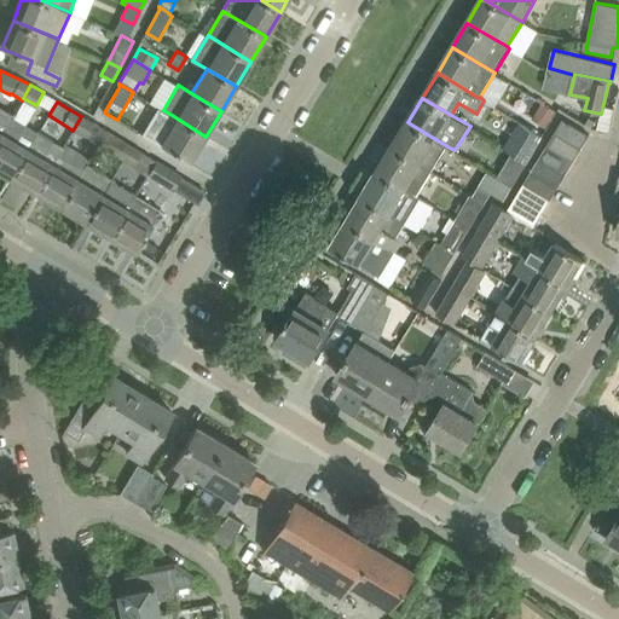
[(543,102),(533,117),(548,126),(557,110),(543,102)]
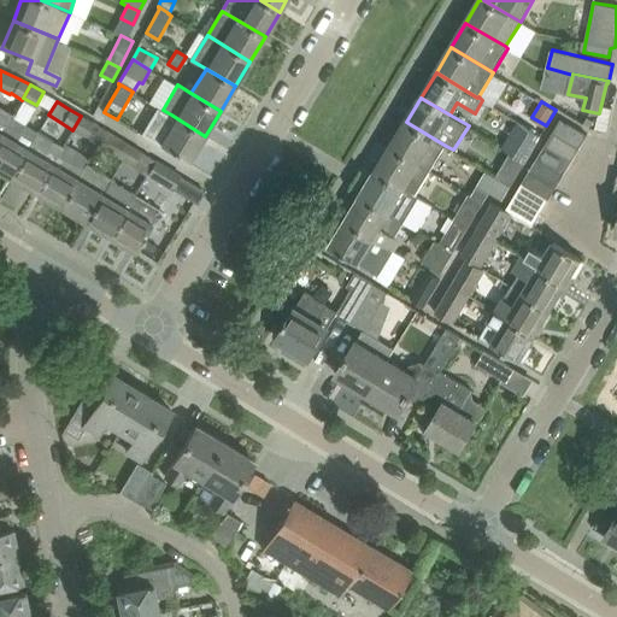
[(191,162),(205,136),(171,115),(156,140),(191,162)]
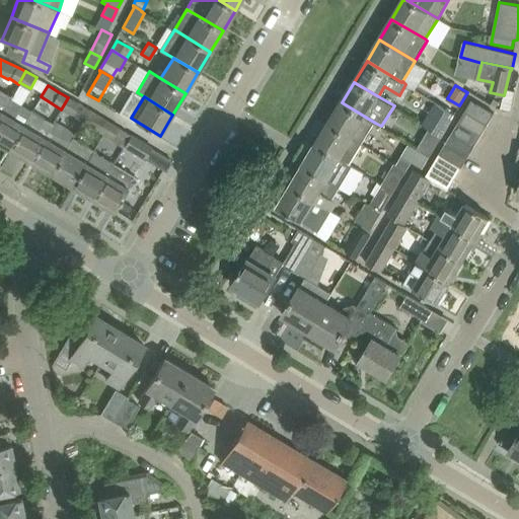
[(61,109),(82,122),(89,109),(68,97),(61,109)]
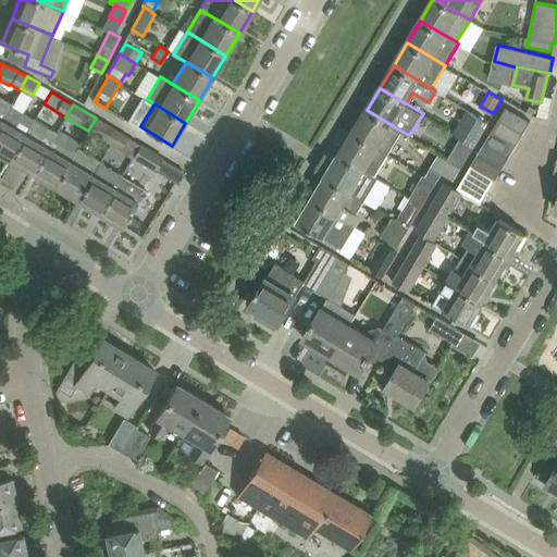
[(2,122),(0,124),(0,153),(10,160),(34,119),(12,106),(2,122)]
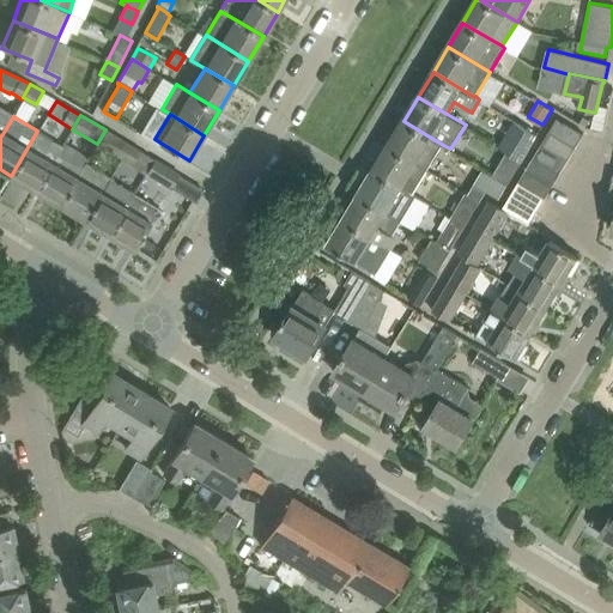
[(550,131),(576,147),(584,134),(558,117),(550,131)]
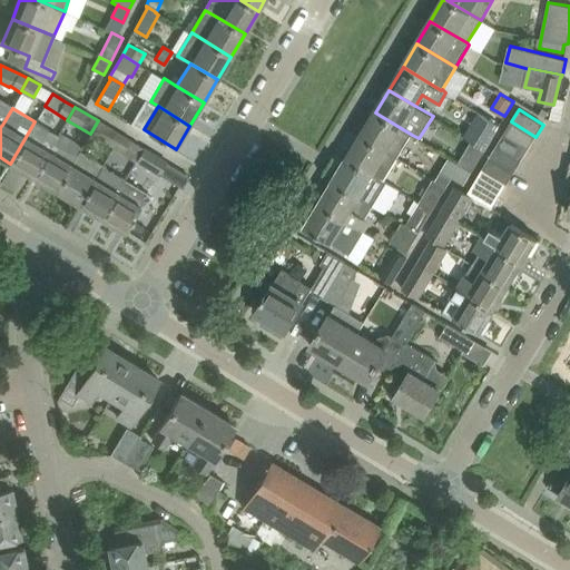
[(375,112),(362,136),(397,157),(412,135),(375,112)]
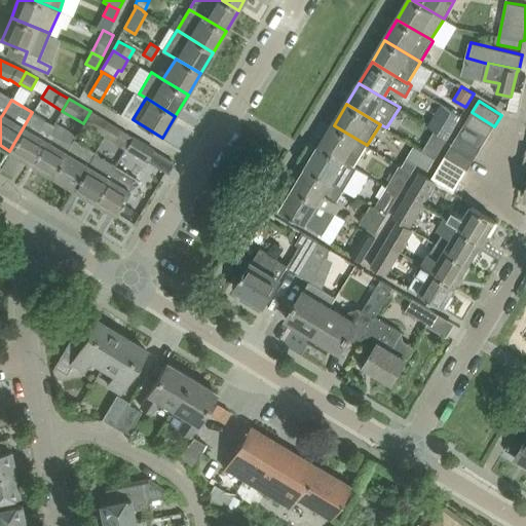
[(428,125),(436,129),(437,129),(449,137),(461,116),(449,108),(441,104),(428,125)]
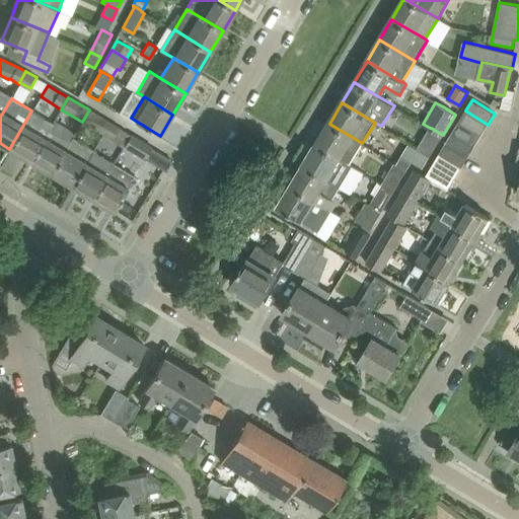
[(82,122),(103,135),(110,123),(89,109),(82,122)]
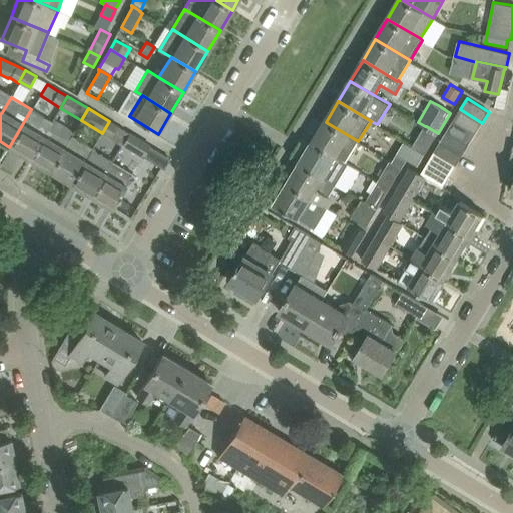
[(31,109),(9,147),(30,159),(43,136),(52,122),(31,109)]
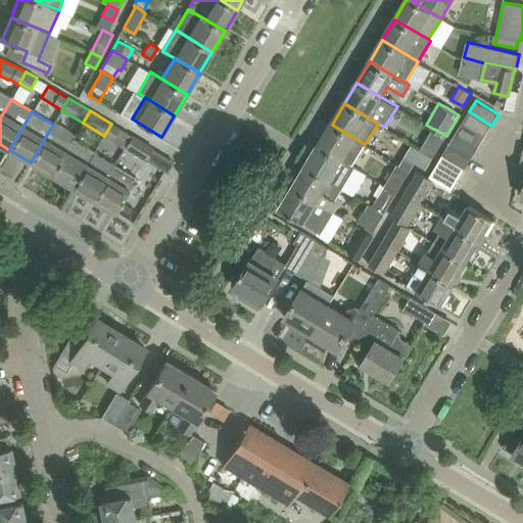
[(462,123),(484,137),(491,126),(469,111),(462,123)]
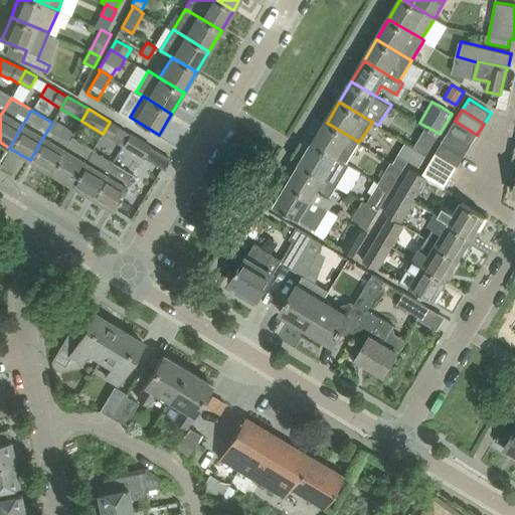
[(449,132),(471,145),(477,135),(455,121),(449,132)]
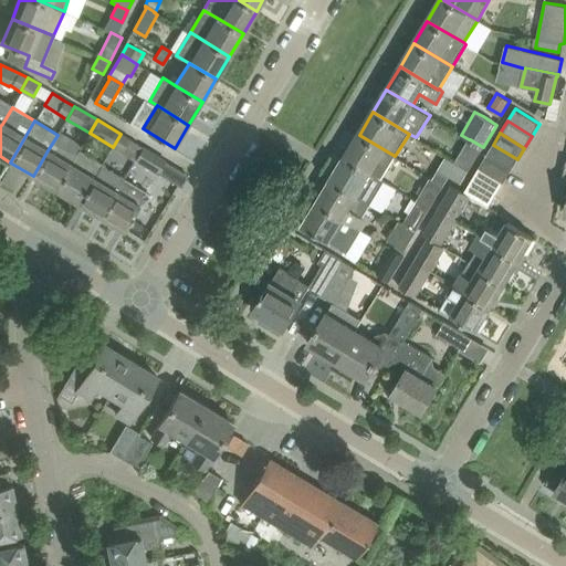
[(121,134),(113,147),(123,153),(130,140),(121,134)]
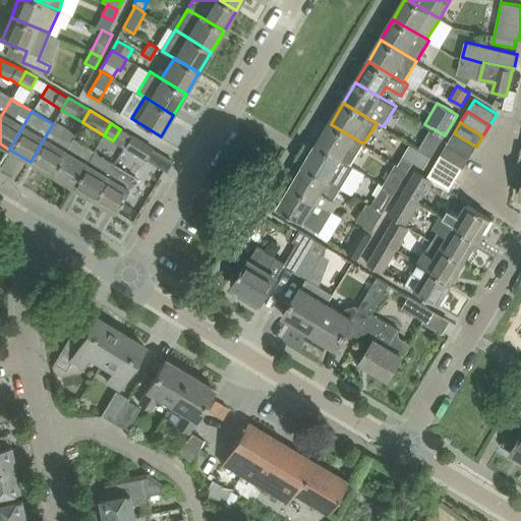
[(331,124),(317,145),(351,165),(363,143),(331,124)]
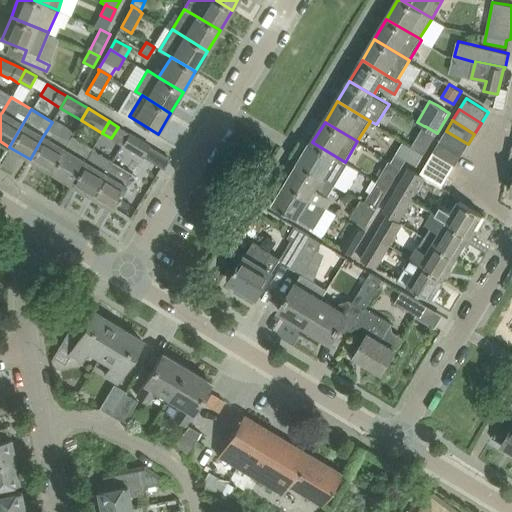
[(424,126),(412,146),(425,154),(437,133),(425,126),(424,126)]
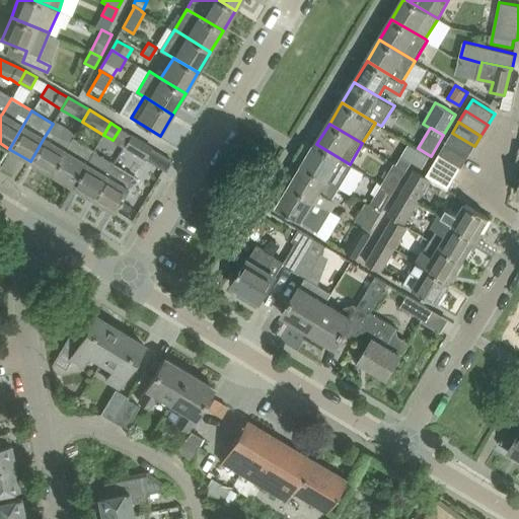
[(445,143),(467,157),(474,146),(452,133),(445,143)]
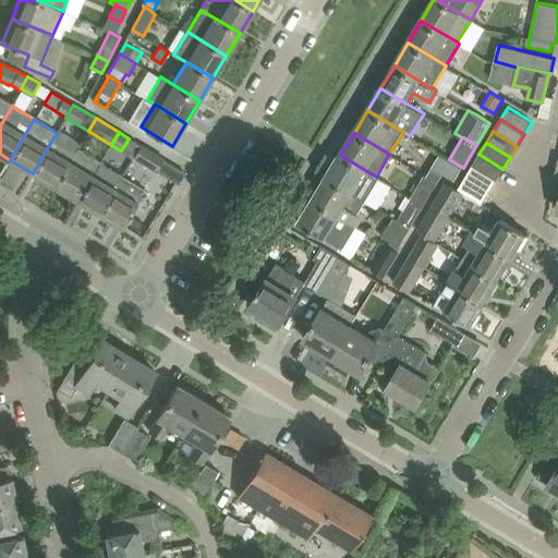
[(156,171),(164,159),(141,145),(133,157),(156,171)]
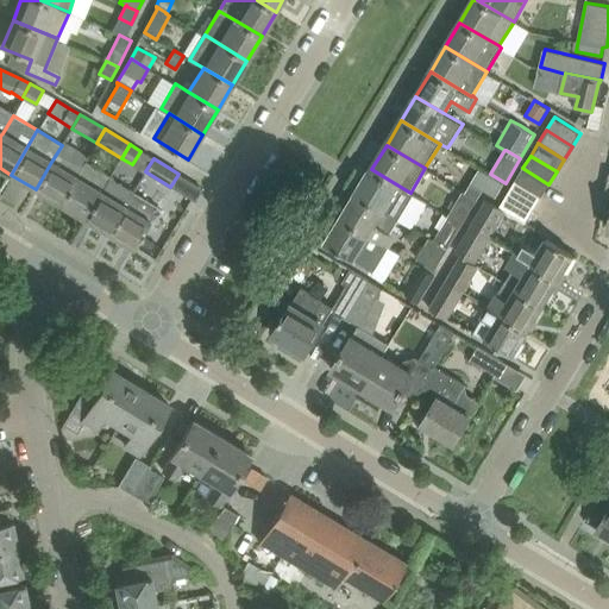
[(51,162),(36,189),(60,203),(76,176),(77,175),(52,159),(51,162)]
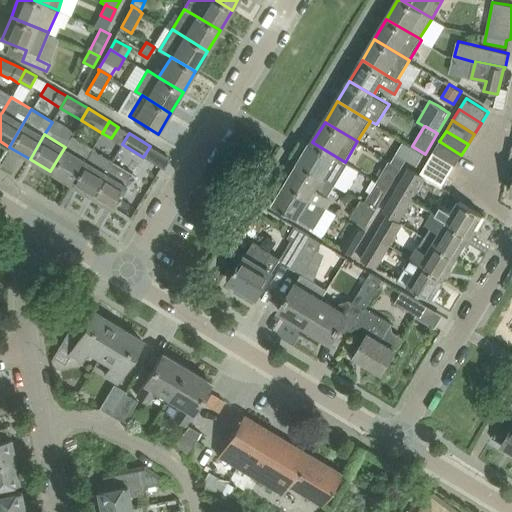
[(64,148),(50,171),(71,183),(84,161),(92,148),(72,136),(72,135),(64,148)]
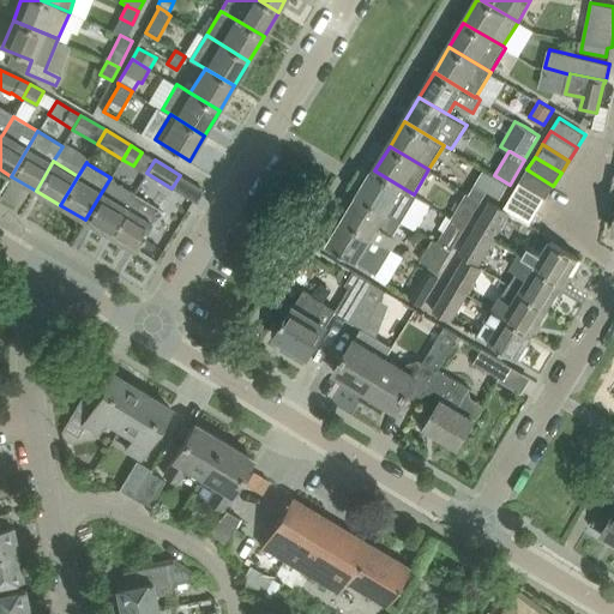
[(519,182),(546,199),(553,186),(527,169),(519,182)]
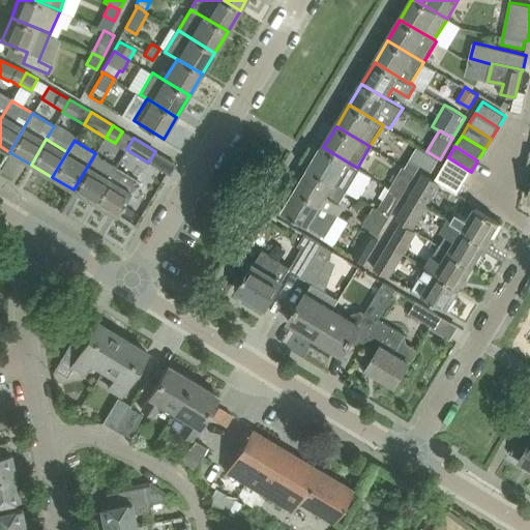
[(319,155),(316,153),(308,166),(312,168),(311,169),(348,190),(359,198),(373,177),(357,168),(323,147),(319,155)]
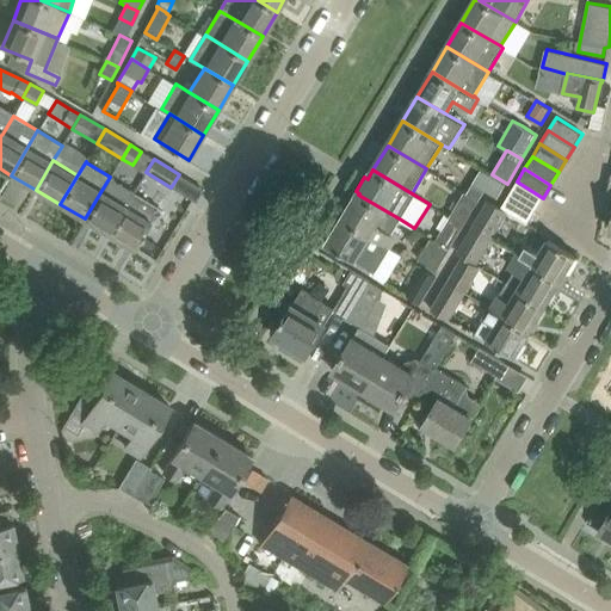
[(498,197),(507,184),(492,174),(492,176),(482,170),(474,183),(498,197)]
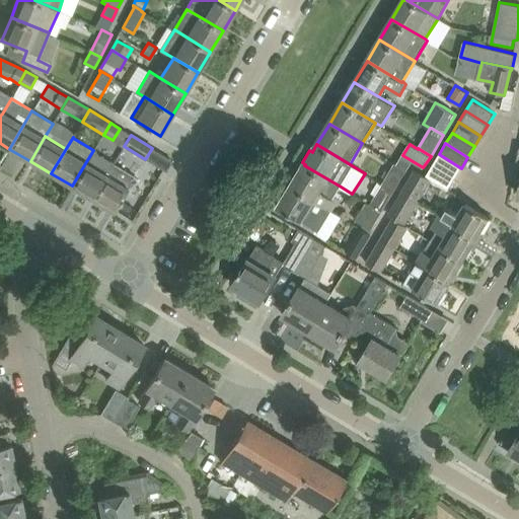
[(85,163),(72,186),(93,199),(106,175),(114,163),(93,151),(94,150),(93,150),(85,163)]
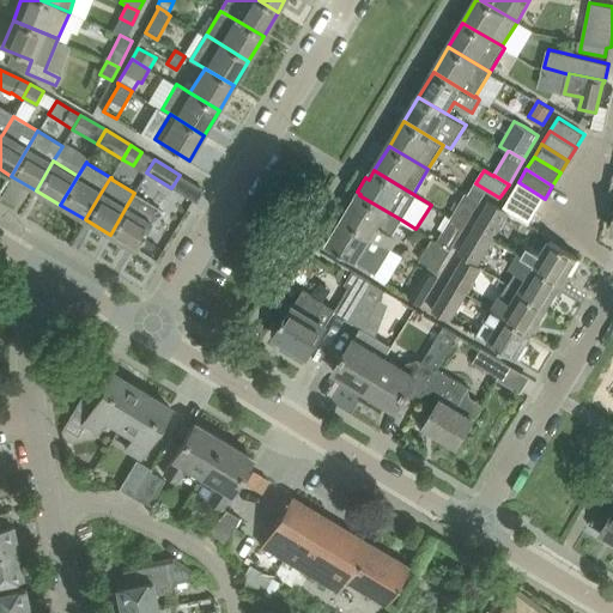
[(519,182),(510,195),(536,211),(545,199),(519,182)]
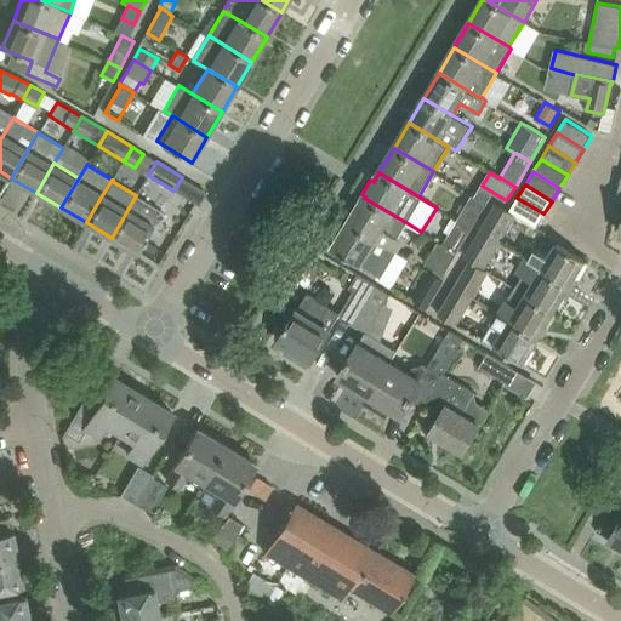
[(473,194),(457,220),(472,229),(488,204),(473,194)]
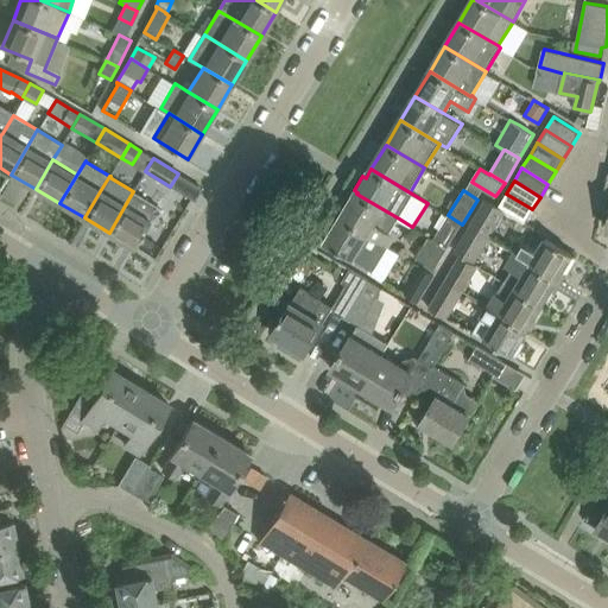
[(125,206),(109,233),(134,247),(150,221),(150,220),(158,207),(133,191),(125,206)]
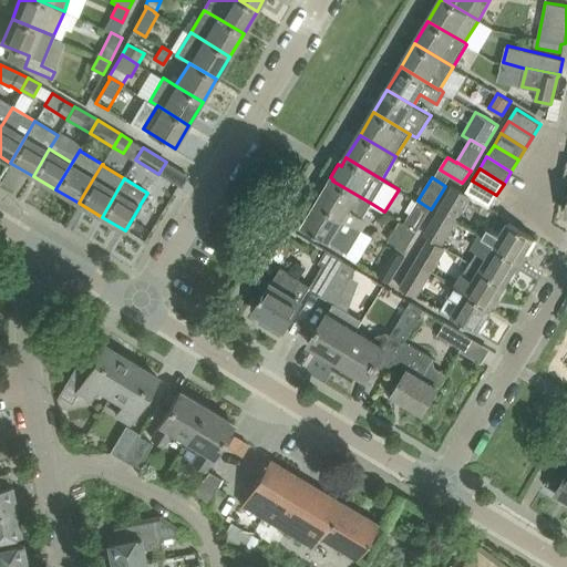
[(319,204),(363,230),(370,220),(364,217),(372,204),(332,181),(319,204)]
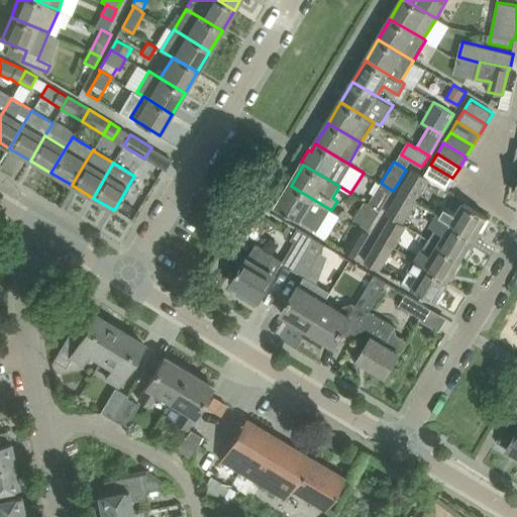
[(430,165),(424,175),(430,179),(430,180),(446,189),(452,178),(430,165)]
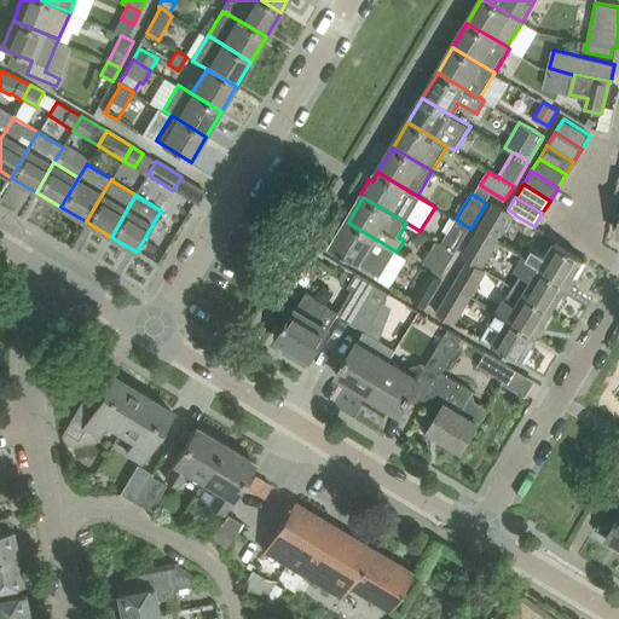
[(495,202),(478,230),(498,243),(515,215),(515,214),(508,209),(495,202)]
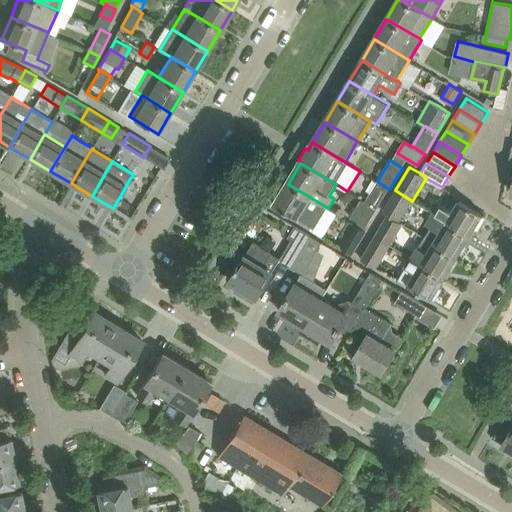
[(377,181),(365,202),(377,209),(389,189),(377,181)]
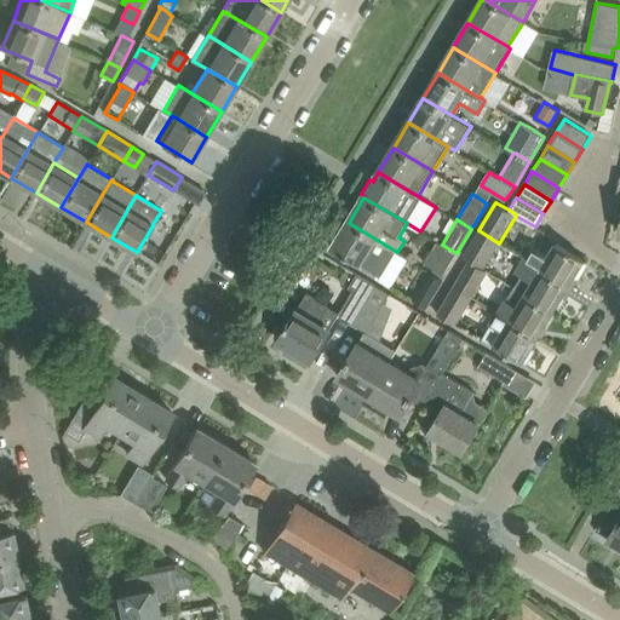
[(383,277),(397,252),(349,223),(333,247),(383,277)]
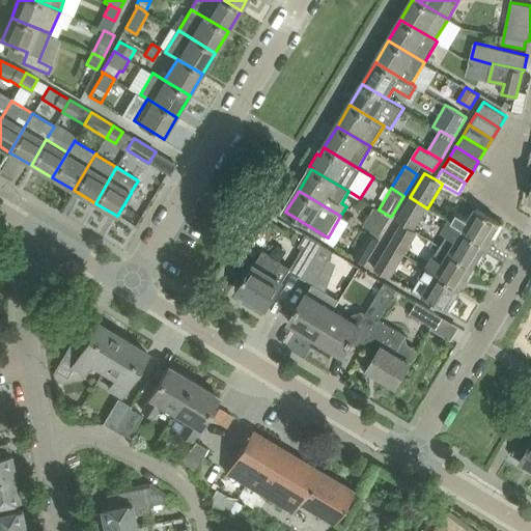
[(396,219),(402,222),(415,230),(427,208),(410,197),(396,219)]
